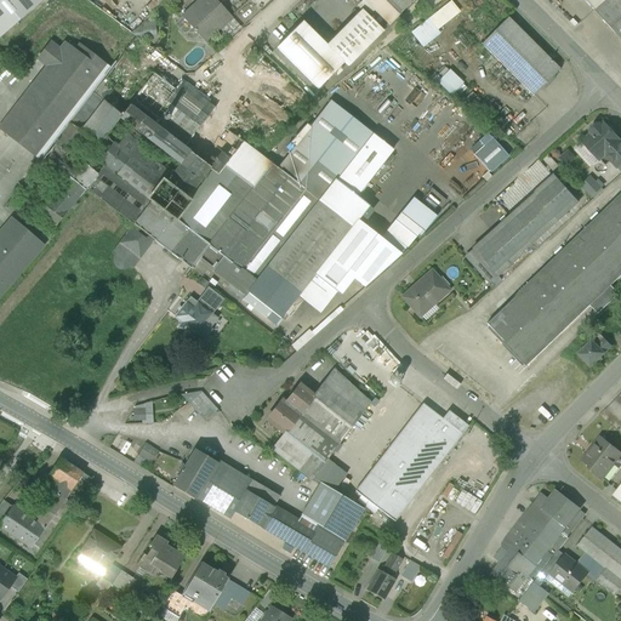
[(0,0),(0,39),(43,4),(38,0),(0,0)]
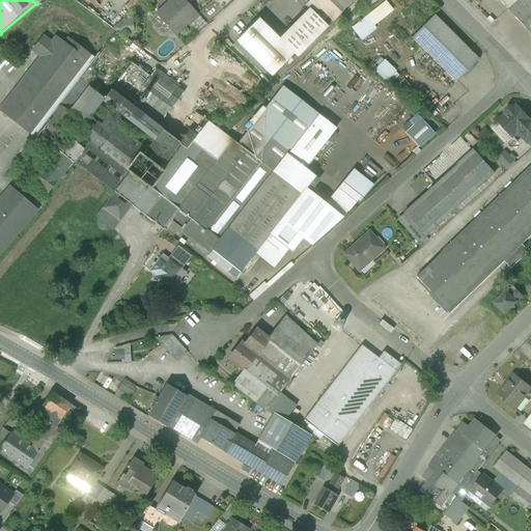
[(172,0),(157,15),(175,35),(197,16),(182,0),(172,0)]
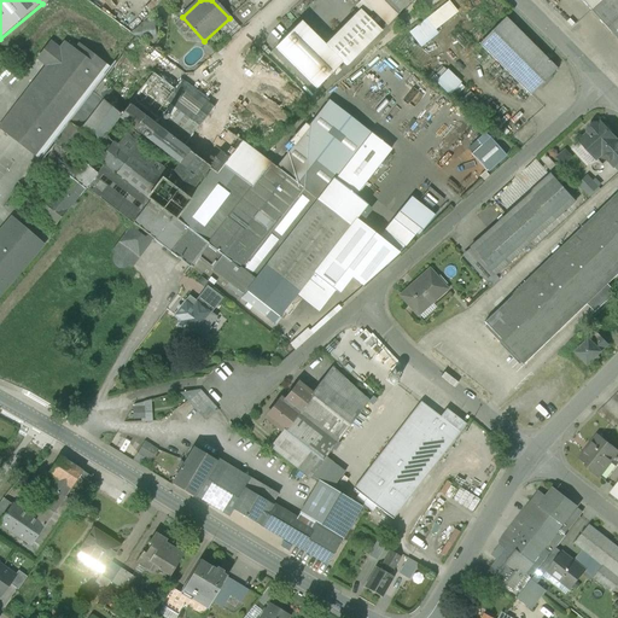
[(360,0),(361,1),(372,11),(386,25),(412,0),(360,0)]
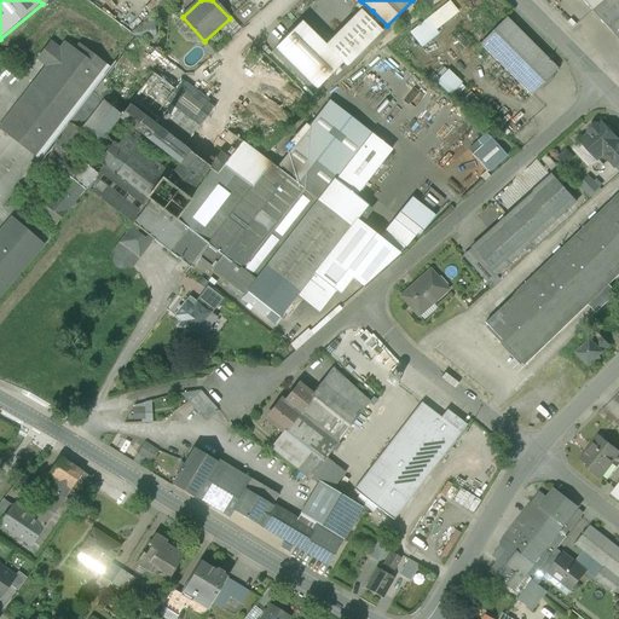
[(449,0),(409,32),(421,47),(438,34),(435,29),(458,12),(449,0)]
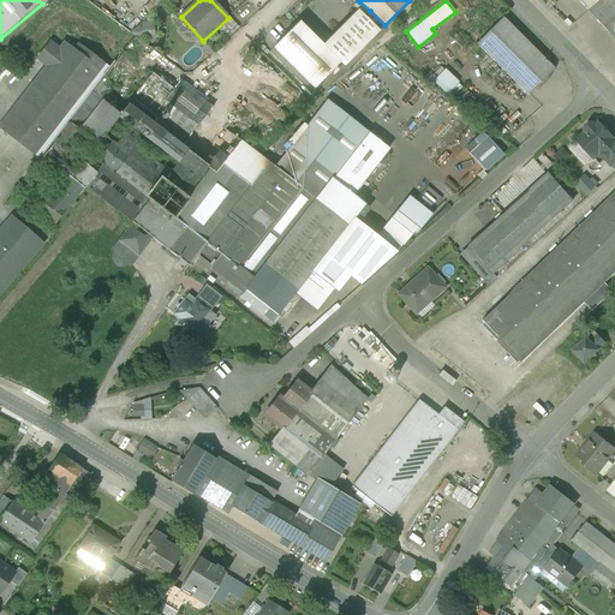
[(614,0),(579,0),(614,39),(614,0)]
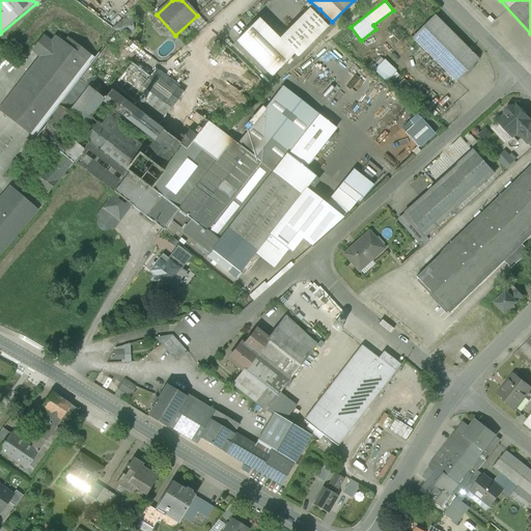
[(319,9),(310,1),(305,6),(309,9),(314,15),(319,9)]
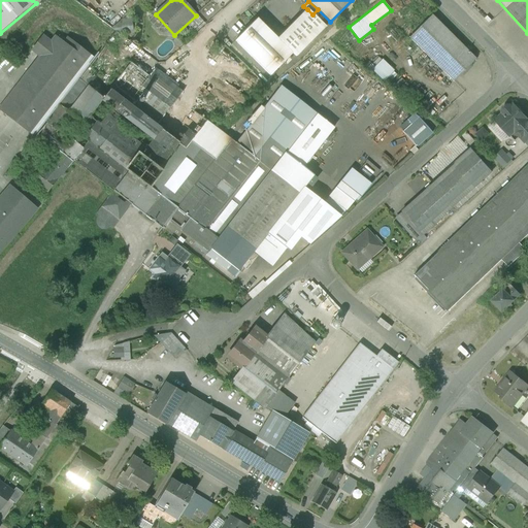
[(307,9),(277,39),(292,54),(296,57),(325,27),(312,14),(307,9)]
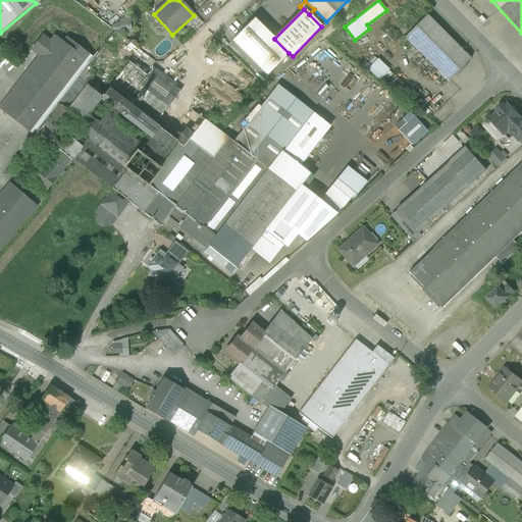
[(470,59),(426,15),(405,38),(449,82),(470,59)]
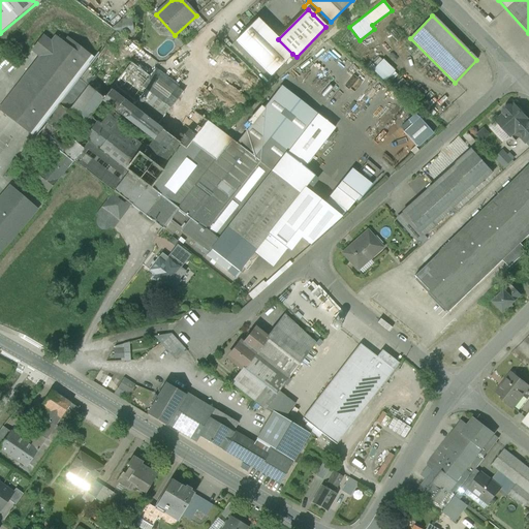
[(278,39),(257,19),(236,41),(271,76),(292,54),(278,39)]
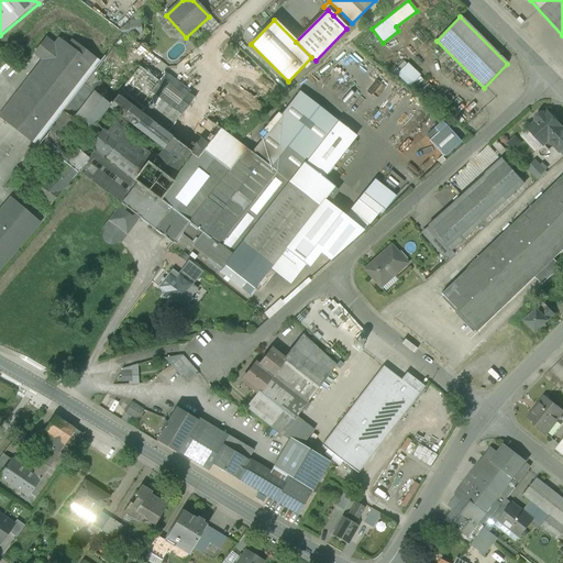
[(121,33),(141,32),(140,21),(120,22),(121,33)]
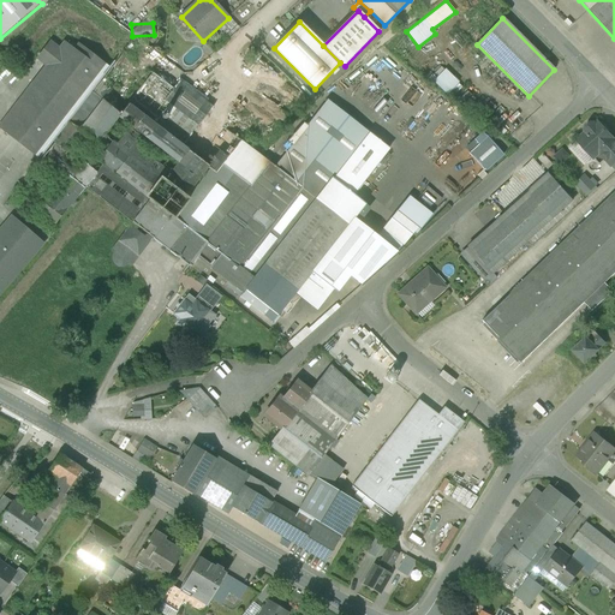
[(405,58),(413,47),(402,37),(393,47),(405,58)]
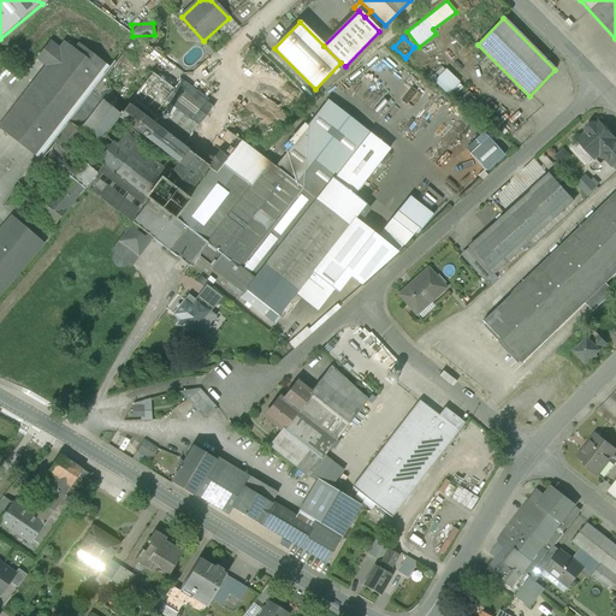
[(59,49),(49,42),(40,54),(49,63),(0,125),(0,130),(39,160),(110,69),(80,45),(75,51),(65,42),(59,49)]
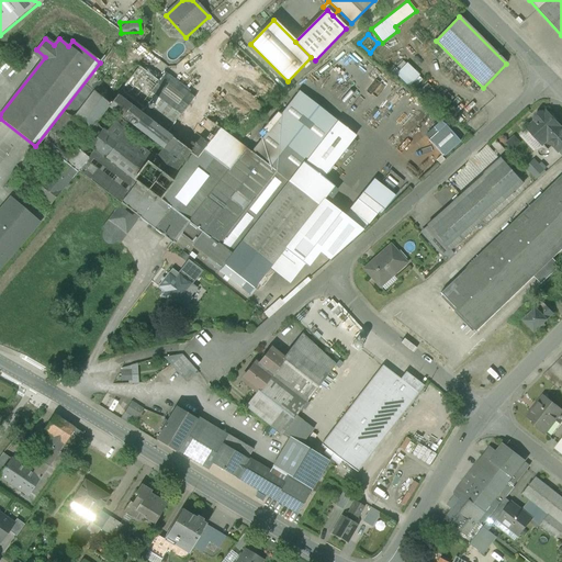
[(158,82),(114,48),(113,47),(112,48),(112,49),(63,112),(76,123),(88,133),(94,125),(101,131),(89,146),(94,150),(133,180),(133,181),(136,183),(122,203),(121,204),(122,204),(138,217),(155,197),(158,200),(171,183),(171,182),(168,180),(189,153),(192,155),(197,158),(220,130),(189,105),(194,99),(193,98),(165,76),(164,75),(163,76),(158,82)]
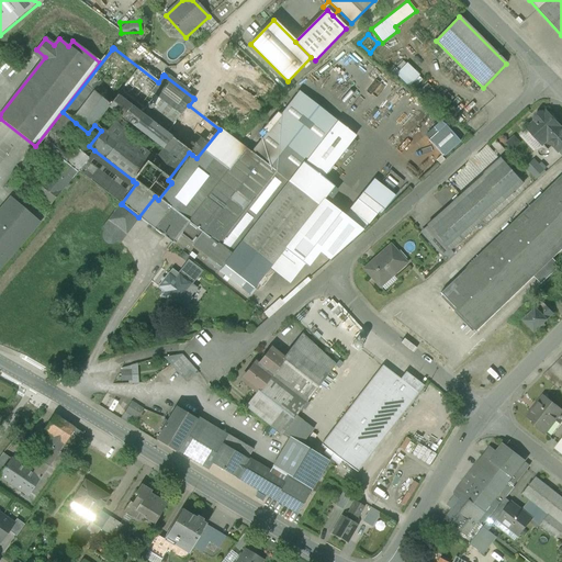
[(394,75),(407,87),(412,81),(416,85),(422,78),(405,63),(394,75)]
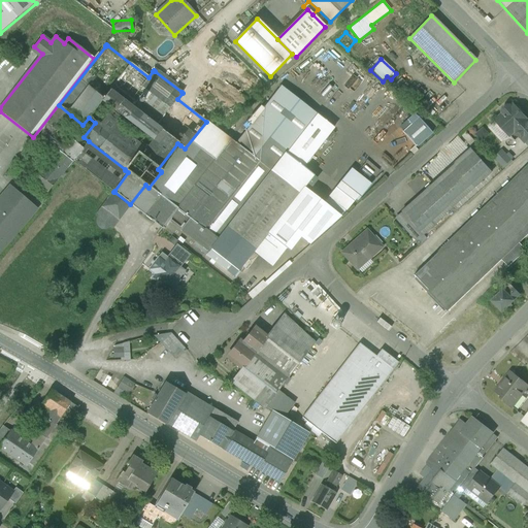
[(282,87),(264,108),(261,106),(246,122),(251,125),(236,144),(259,162),(271,171),(272,171),(286,154),(317,114),(282,87)]
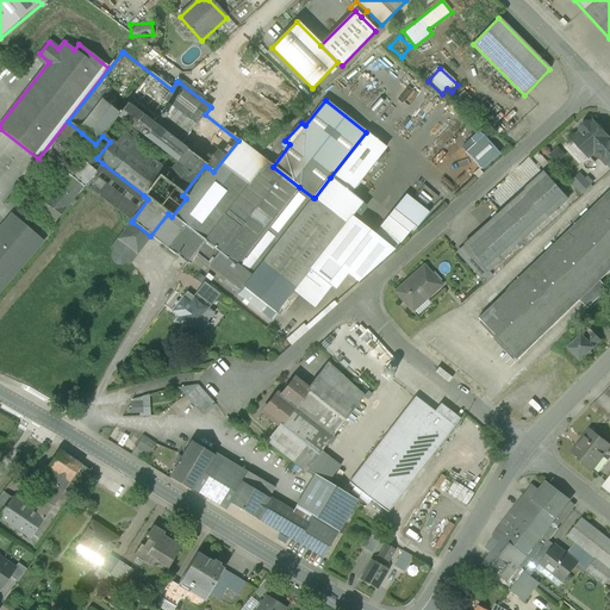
[(82,134),(68,122),(64,128),(79,138),(82,134)]
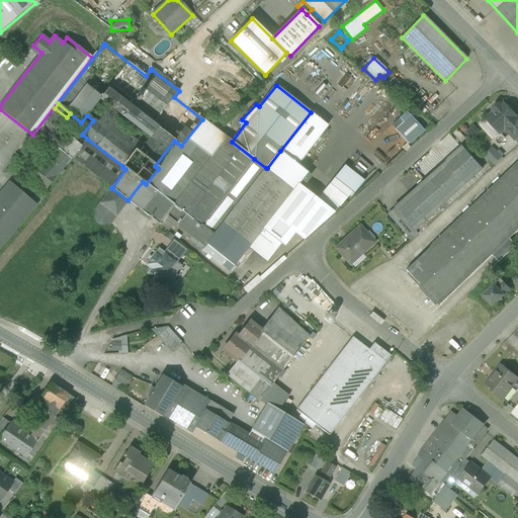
[(504,103),(502,105),(501,104),(498,104),(494,108),(494,111),(494,112),(487,118),(500,134),(505,128),(517,117),(513,112),(514,111),(507,104),(506,105),(504,103)]
